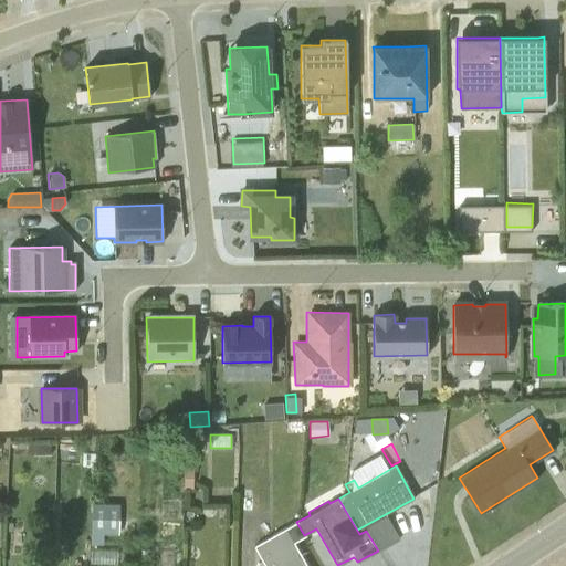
[(117,535),(118,505),(92,503),(90,545),(102,546),(103,535),(117,535)]
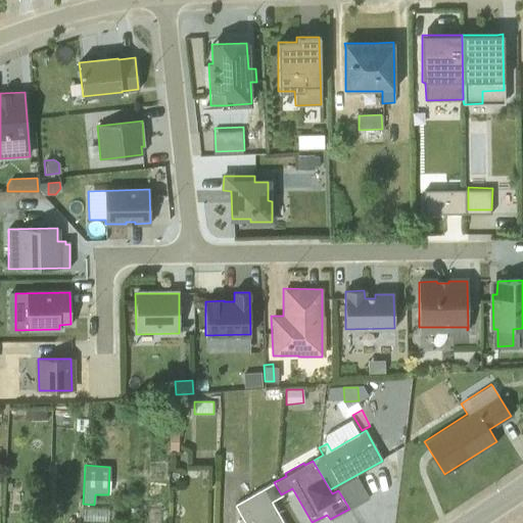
[(282,522),(271,502),(281,494),(274,482),(235,505),(244,522),(282,522)]
